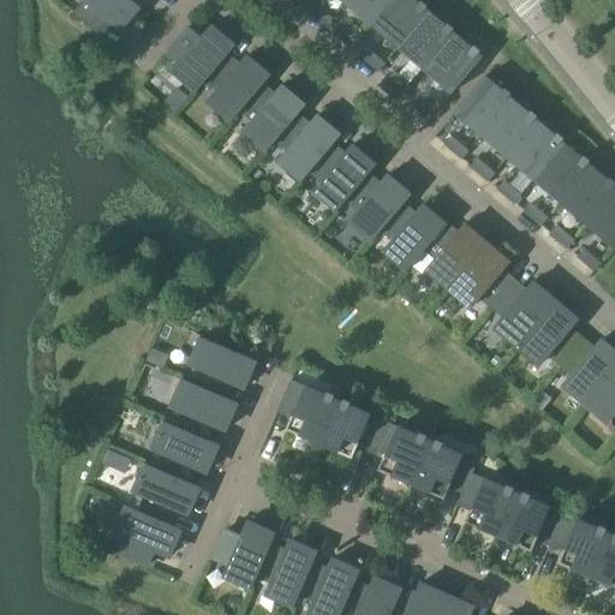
[(138,7),(130,0),(83,0),(72,13),(96,33),(107,19),(119,30),(138,7)]
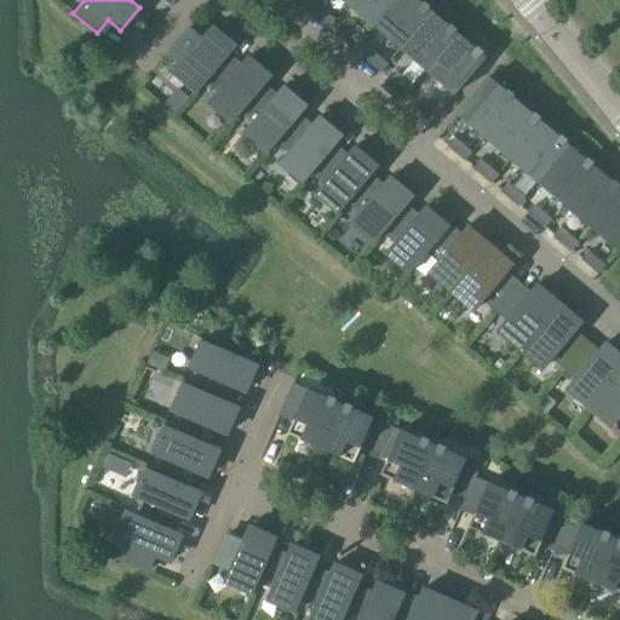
[(350,0),(349,3),(375,26),(396,0),(350,0)]
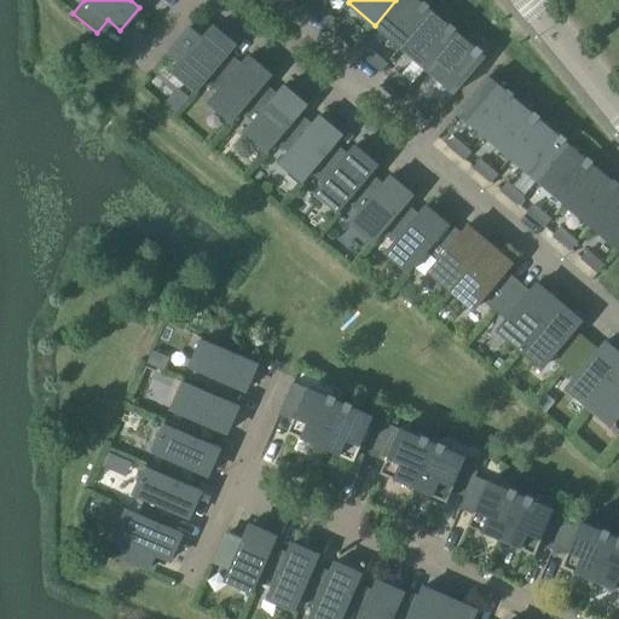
[(395,0),(375,25),(401,48),(433,11),(418,0),(395,0)]
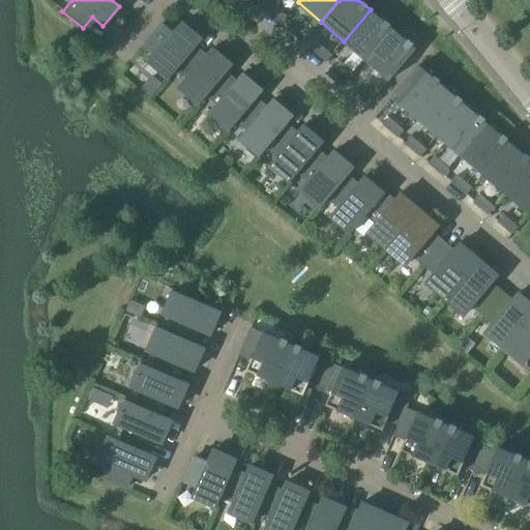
[(271,4),(266,11),(281,23),(287,17),(271,4)]
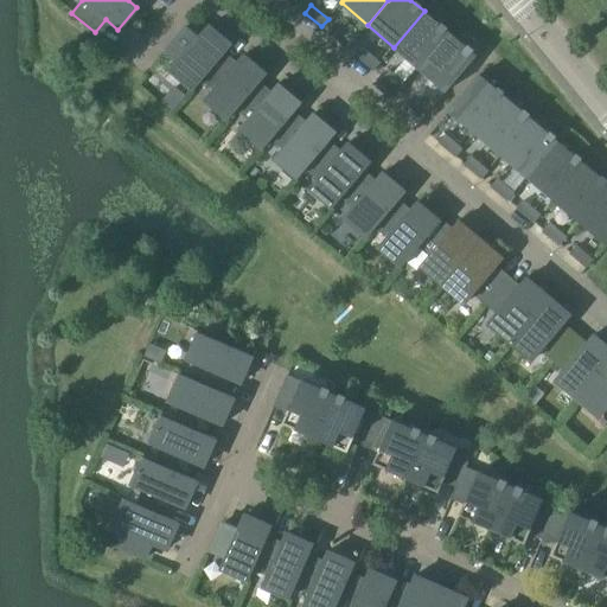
[(394,48),(420,69),(451,33),(425,11),(394,48)]
